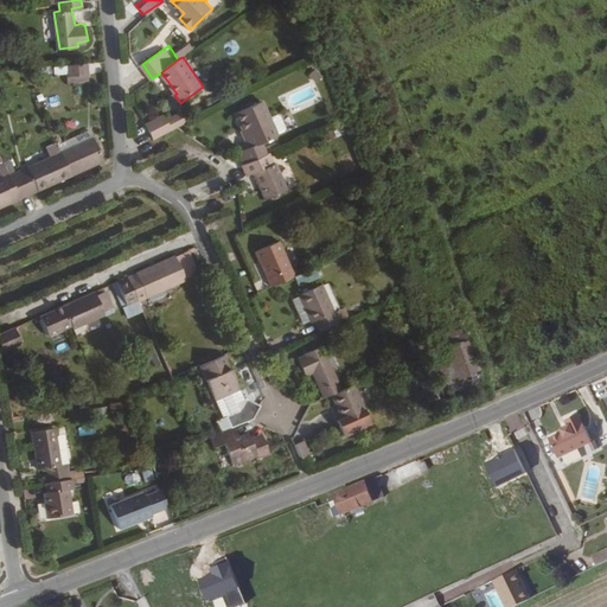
[(100,63),(87,65),(88,74),(101,71),(100,63)]
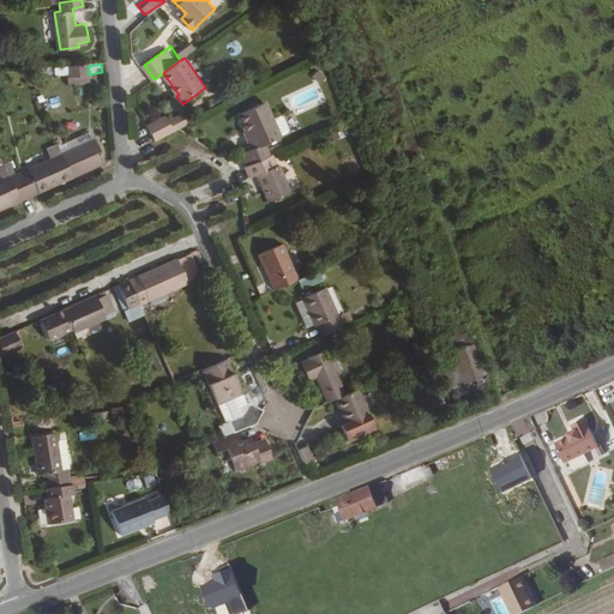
[(65,76),(65,83),(86,83),(86,65),(44,65),(44,76),(65,76)]
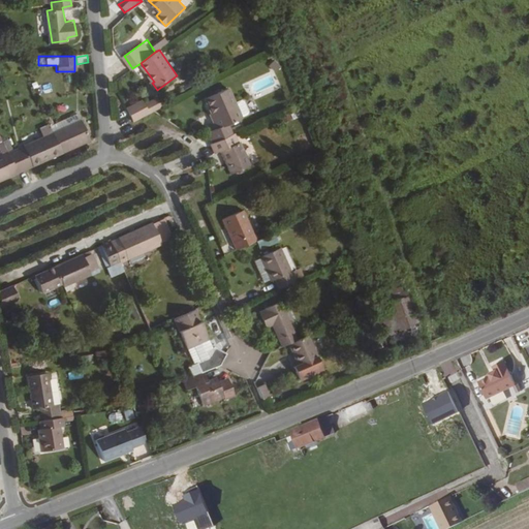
[(272,60),(267,65),(274,72),(279,67),(272,60)]
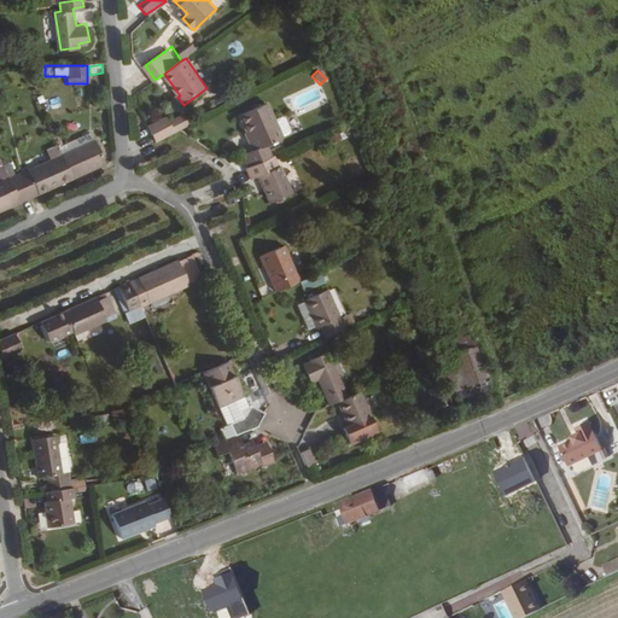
[(255,149),(245,153),(251,167),(273,156),(268,144),(285,136),(268,101),(242,115),(252,136),(250,136),(255,149)]
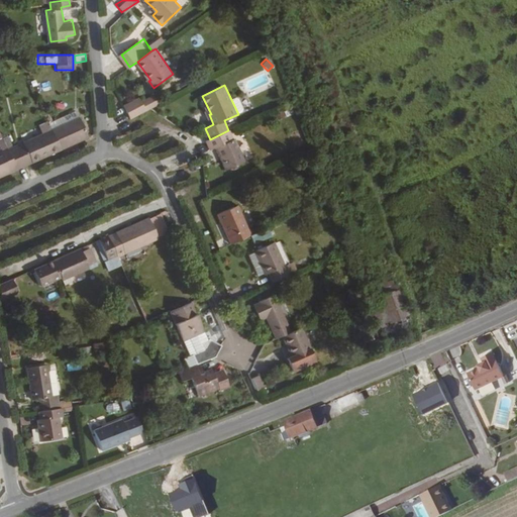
[(144,100),(143,97),(127,105),(134,119),(152,108),(163,103),(157,93),(144,100)]
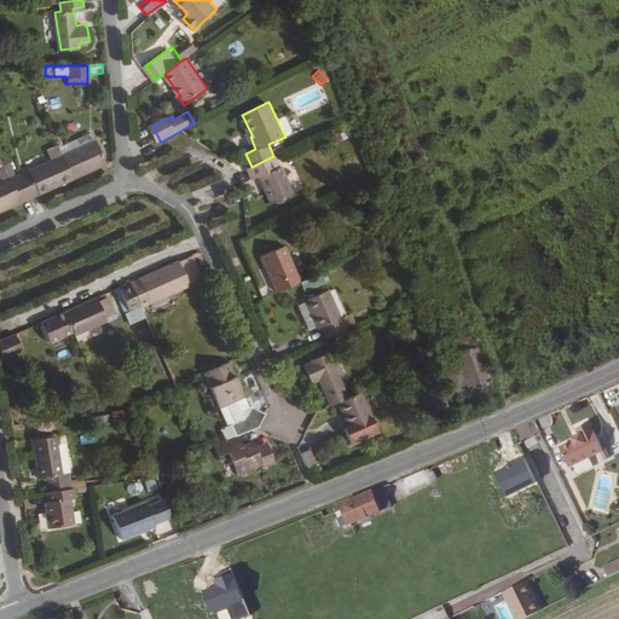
[(64,152),(75,175),(106,161),(96,137),(64,152)]
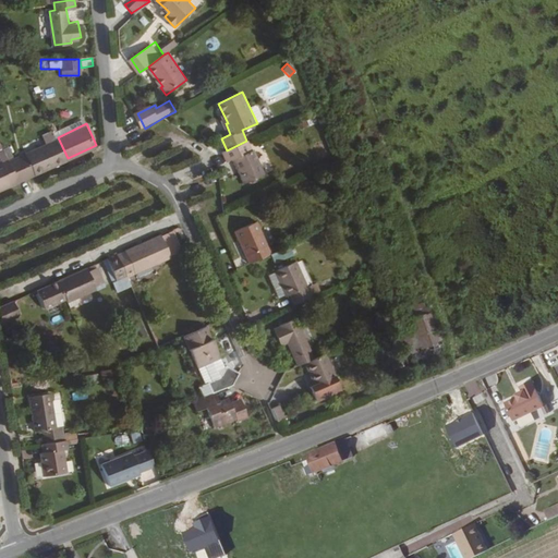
[(36,172),(68,158),(58,137),(26,152),(36,172)]
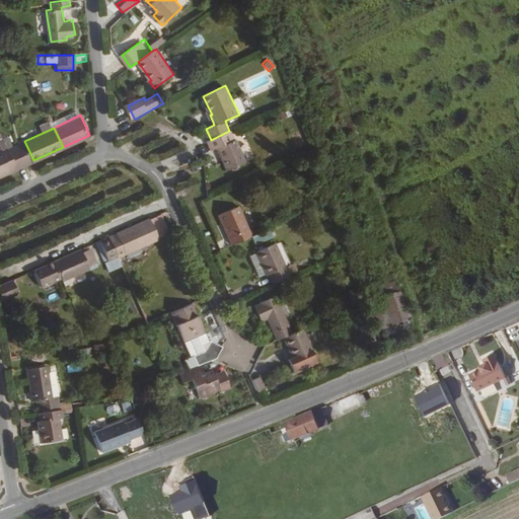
[(229,131),(211,140),(209,140),(214,149),(218,147),(229,169),(248,161),(237,138),(235,139),(230,130),(229,131)]
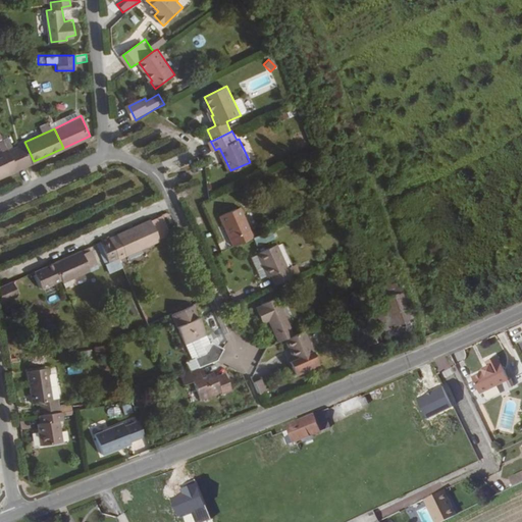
[(0,176),(17,168),(7,146),(1,149),(2,153),(0,153),(0,176)]
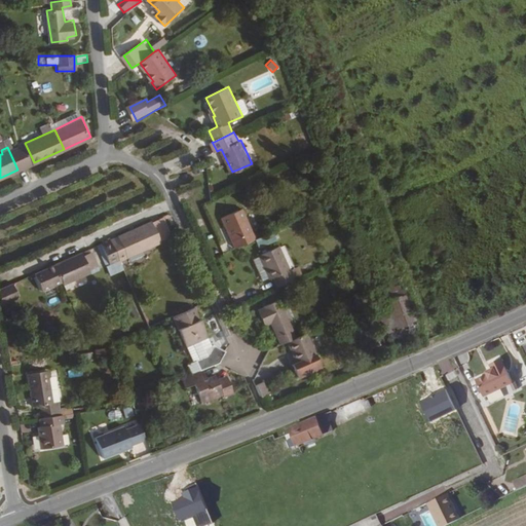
[(242,211),(221,220),(233,250),(255,240),(242,211)]
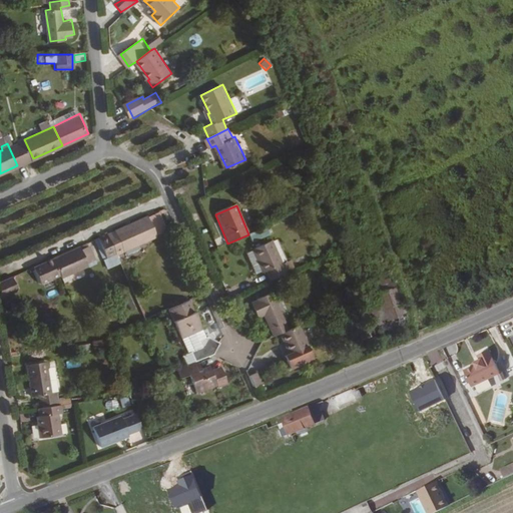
[(168,231),(159,211),(148,216),(157,235),(168,231)]
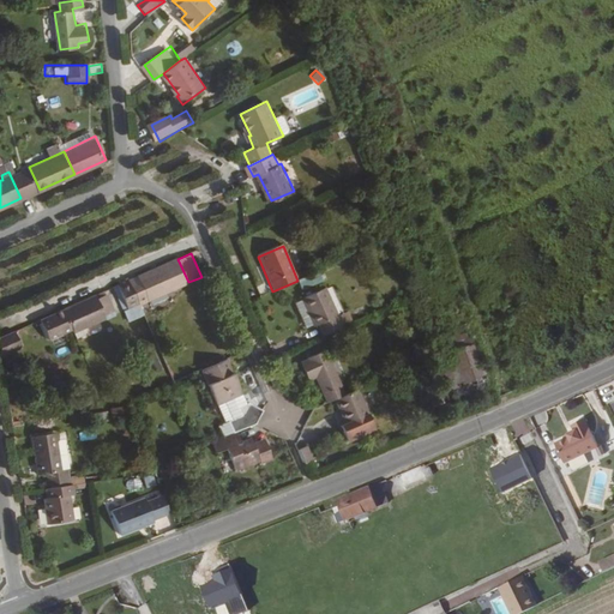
[(178,259),(130,281),(139,304),(188,282),(178,259)]
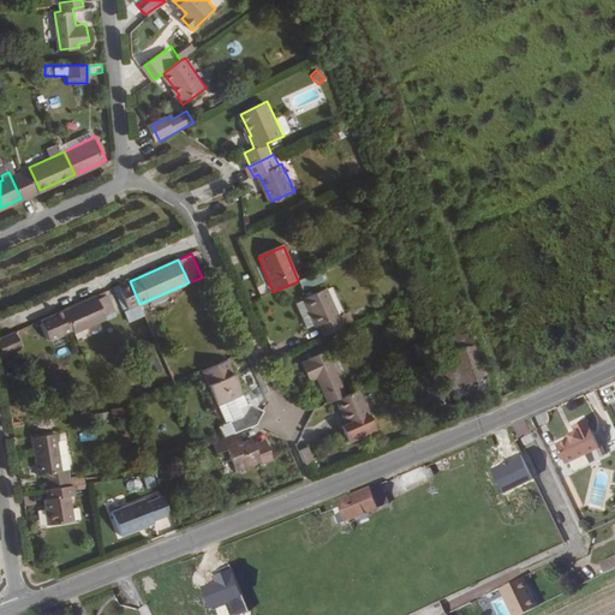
[(129,309),(139,304),(130,281),(118,286),(129,309)]
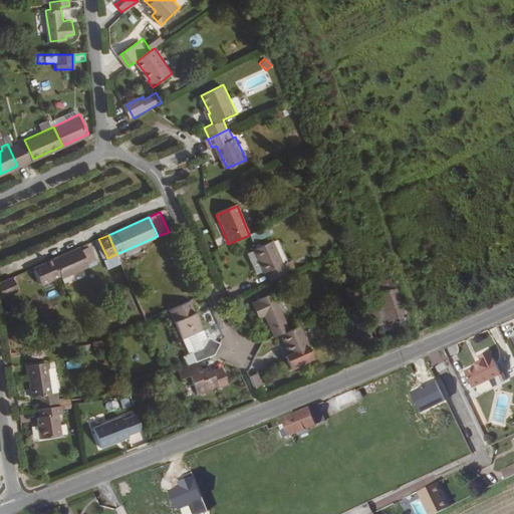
[(263,272),(266,271),(270,281),(287,274),(274,241),(253,250),(263,272)]
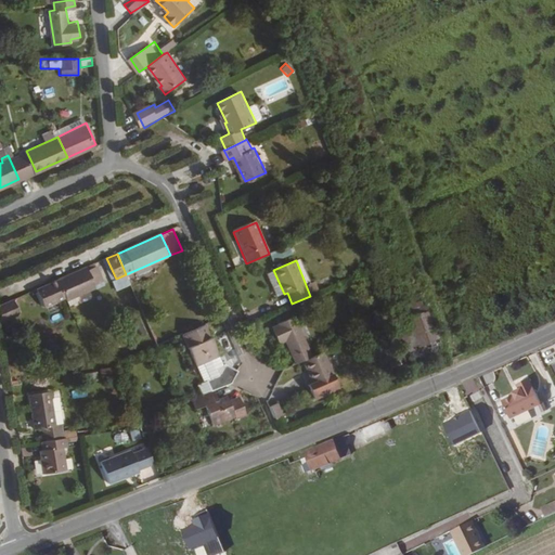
[(93,265),(86,268),(94,288),(103,285),(93,265)]
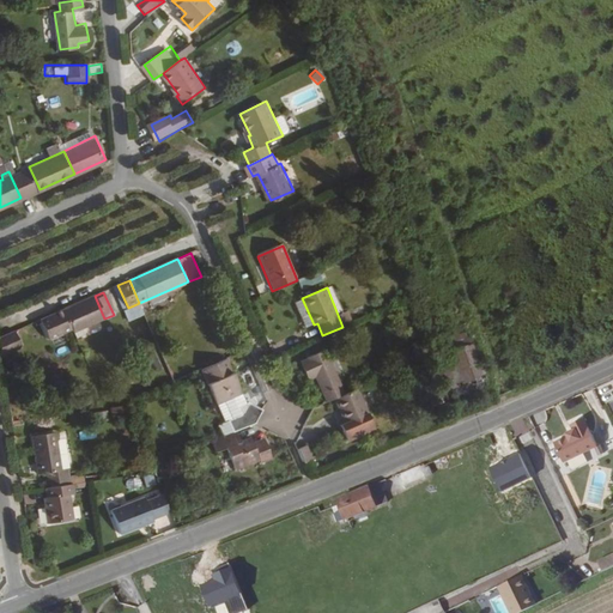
[(62,310),(72,331),(73,333),(104,319),(95,296),(62,310)]
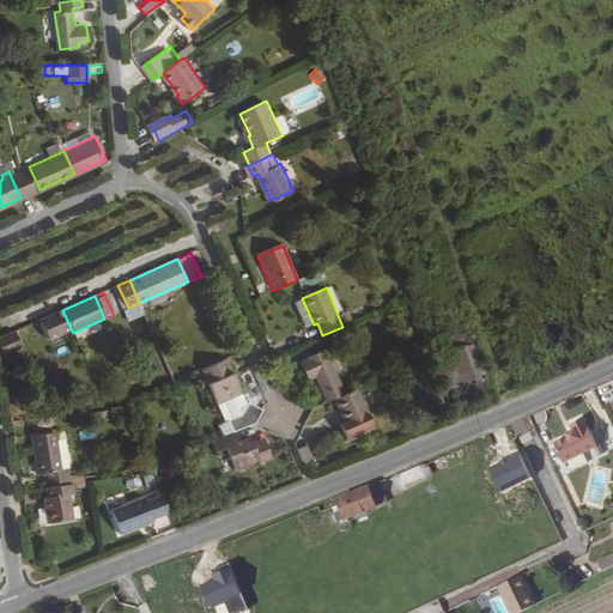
[(40,321),(49,341),(72,331),(62,310),(40,321)]
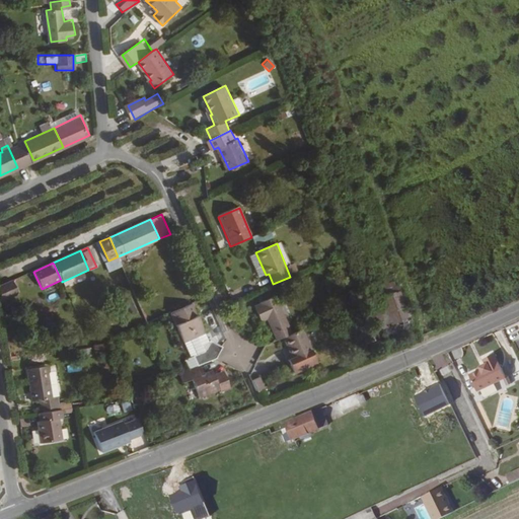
[(382,331),(411,321),(396,280),(367,290),(382,331)]
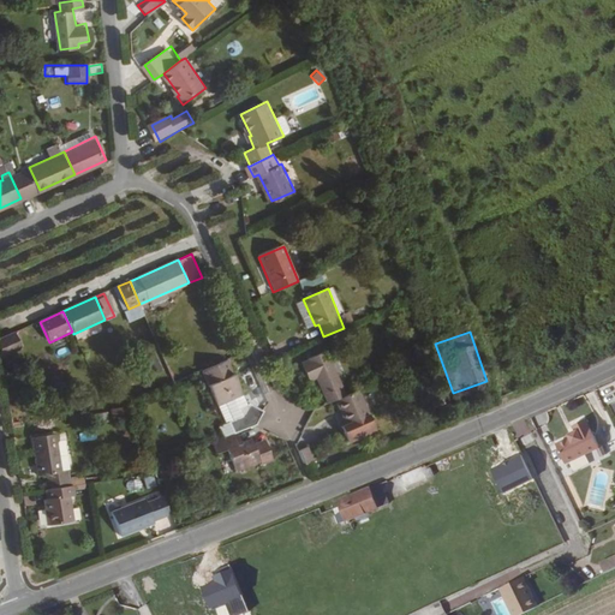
[(16,333),(0,339),(0,345),(3,359),(23,348),(16,333)]
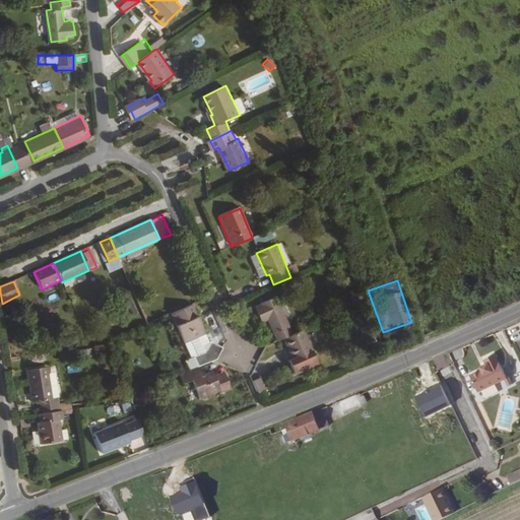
[(260,303),(275,297),(270,286),(255,293),(260,303)]
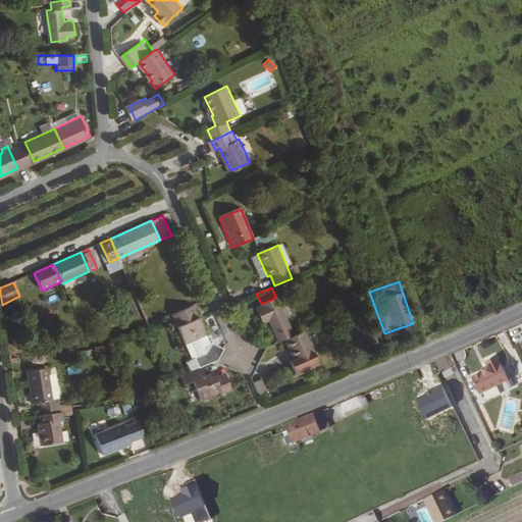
[(262,324),(268,321),(277,343),(283,340),(292,335),(276,298),(261,304),(261,306),(255,309),(262,324)]
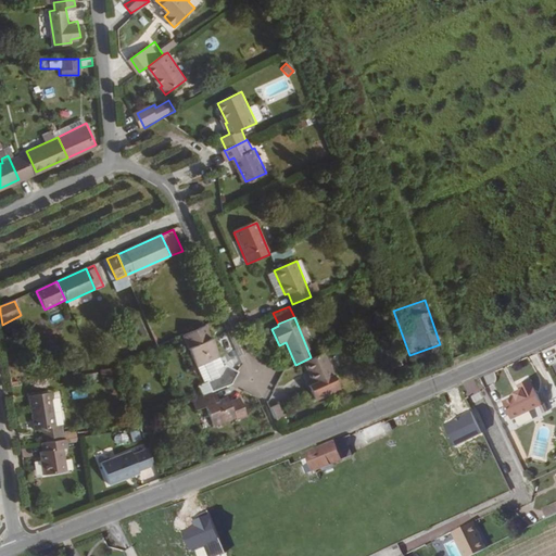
[(136,337),(144,336),(141,321),(133,324),(136,337)]
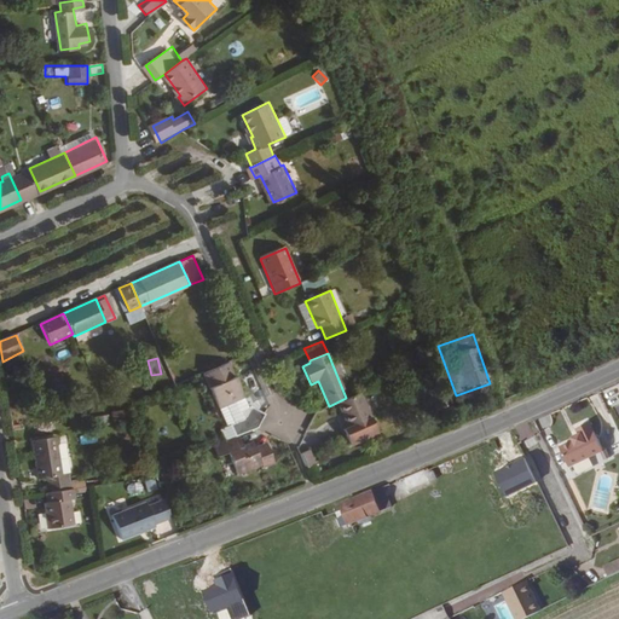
[(265,412),(250,406),(230,362),(204,372),(227,426),(231,423),(236,437),(258,427),(265,412)]
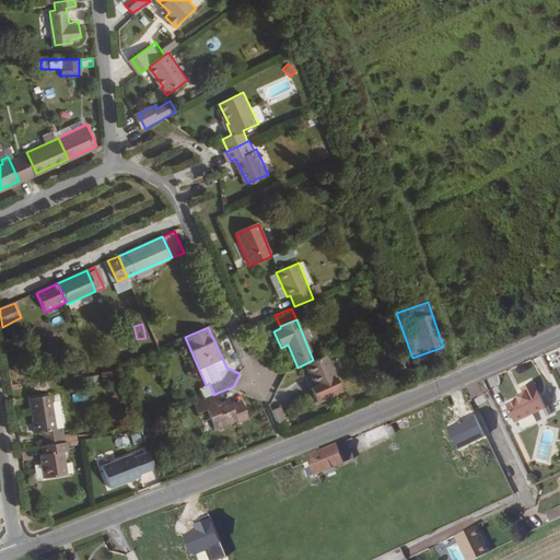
[(324,354),(313,360),(304,364),(315,387),(334,377),(324,354)]
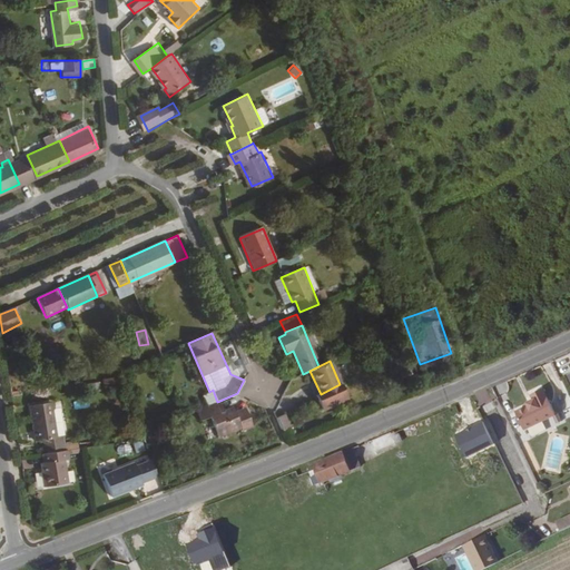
[(531,405),(518,410),(528,429),(559,414),(548,391),(536,396),(537,400),(530,403),(531,405)]
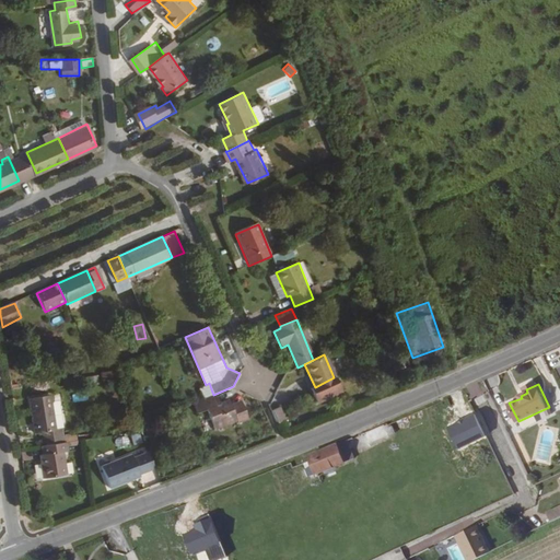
[(34,434),(45,433),(46,444),(62,442),(61,430),(58,430),(53,395),(28,399),(34,434)]
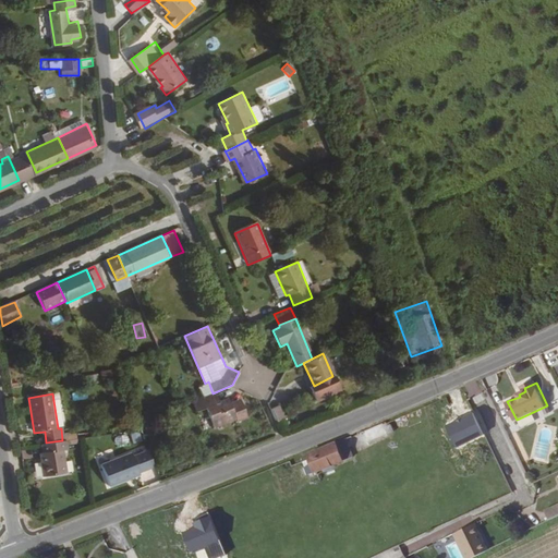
[(228,399),(215,403),(210,393),(191,401),(195,412),(206,409),(213,427),(235,419),(228,399)]
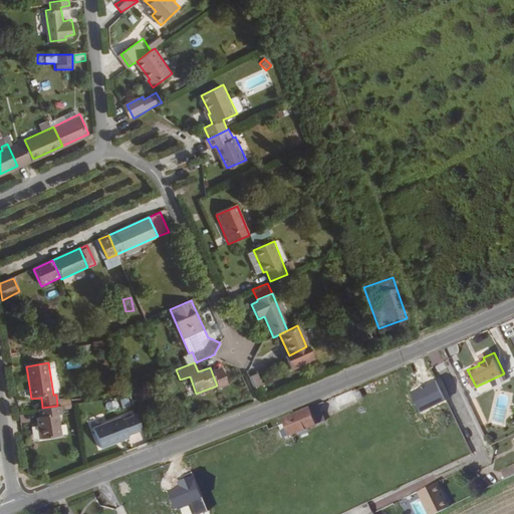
[(255,371),(248,374),(252,388),(260,384),(255,371)]
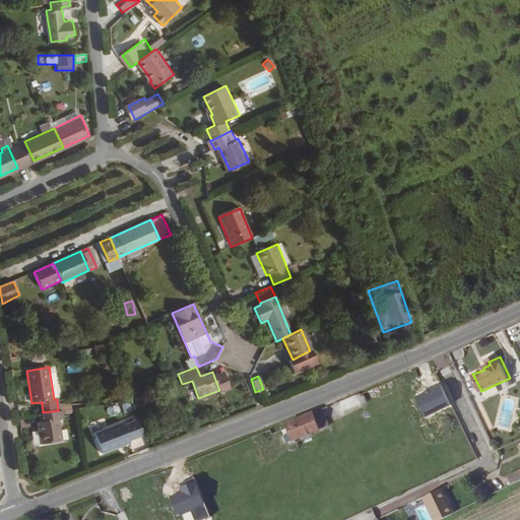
[(361,397),(359,394),(337,403),(341,412),(361,404),(358,398),(361,397)]
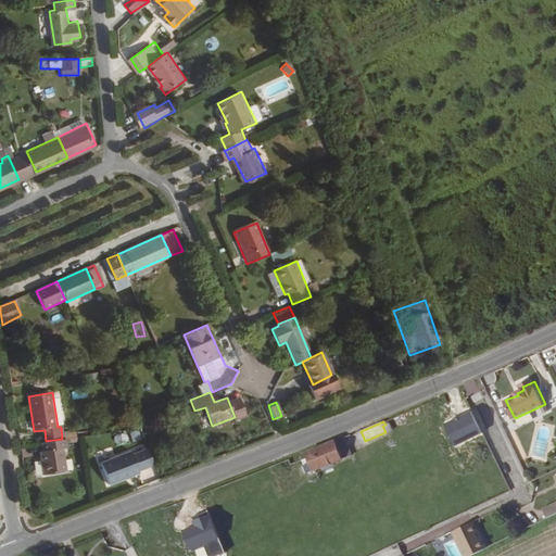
[(126,443),(124,433),(115,437),(118,445),(126,443)]
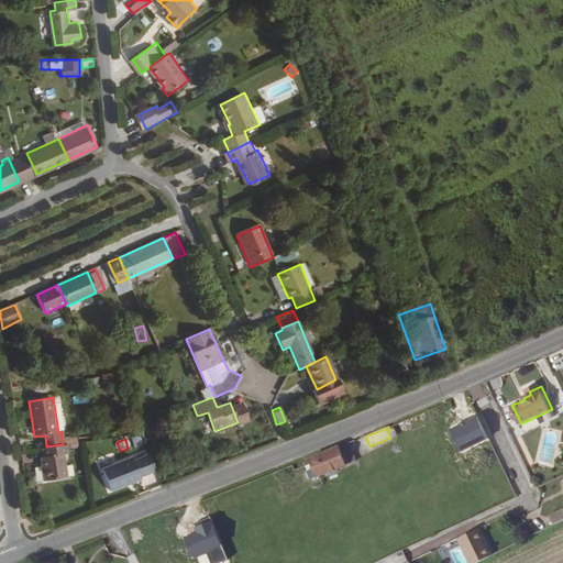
[(294,468),(293,465),(272,473),(283,501),(296,496),(305,492),(301,483),(355,462),(348,443),(310,459),(312,464),(302,467),(302,465),(294,468)]
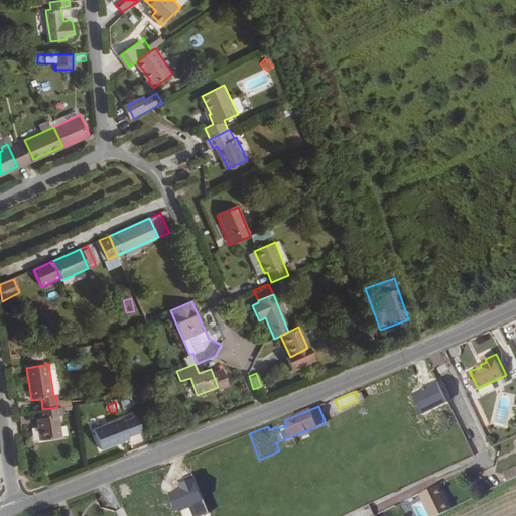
[(42,409),(37,410),(38,419),(40,426),(37,426),(39,440),(59,437),(56,417),(60,416),(59,411),(58,407),(57,407),(42,409)]
